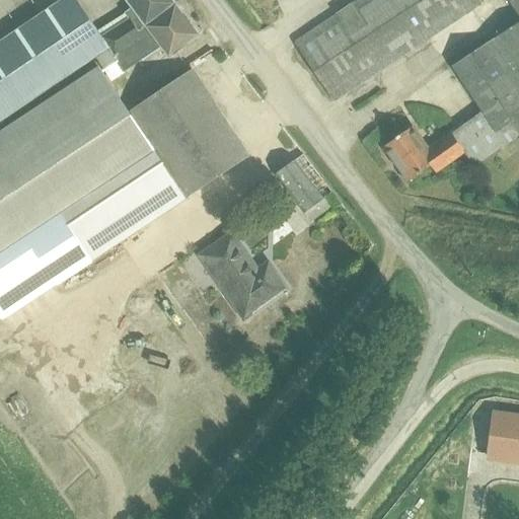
[(138,31),(175,4),(171,0),(125,0),(132,9),(97,31),(76,0),(60,0),(0,41),(0,123),(57,85),(92,60),(109,49),(109,50),(115,58),(143,39),(138,31)]
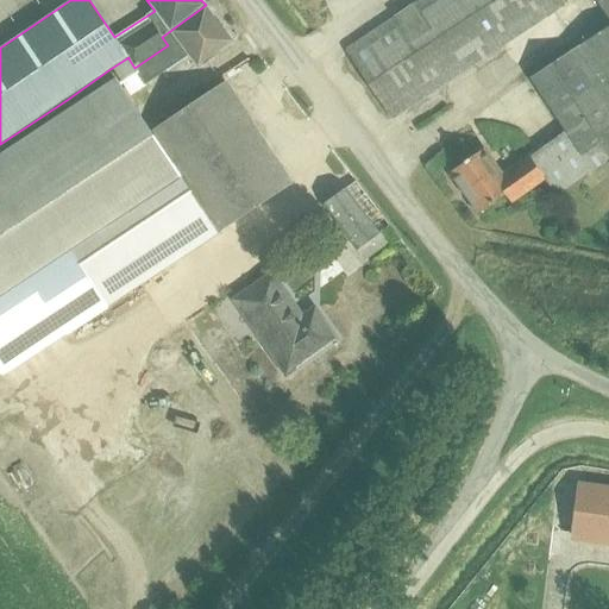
[(421,0),(345,51),(390,119),(565,6),(562,0),(421,0)]
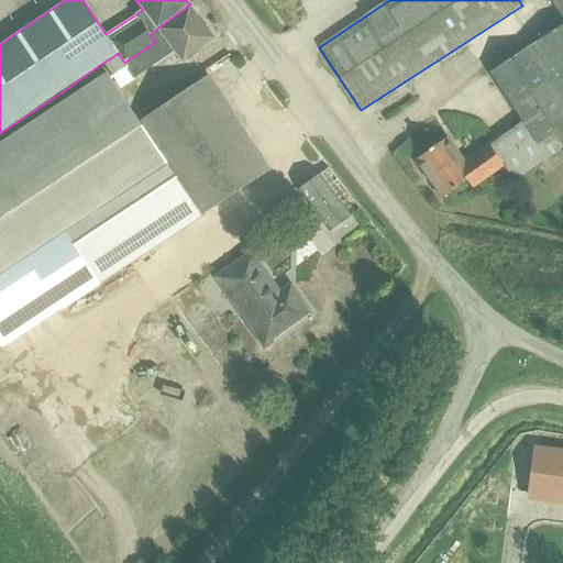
[(444,139),(416,159),(442,197),(448,194),(456,187),(467,179),(473,187),(504,166),(515,181),(562,147),(562,0),(551,0),(562,17),(562,23),(490,73),(522,121),(496,141),(494,139),(466,159),(449,135),(444,138),(444,139)]
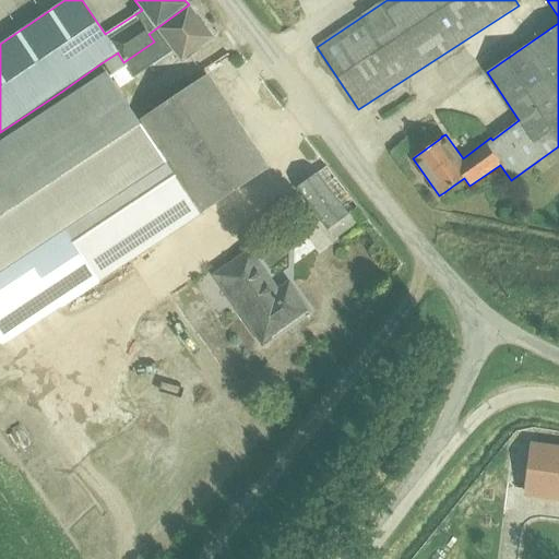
[(123,62),(118,54),(105,63),(121,86),(173,50),(182,62),(214,38),(189,4),(149,34),(154,42),(123,62)]
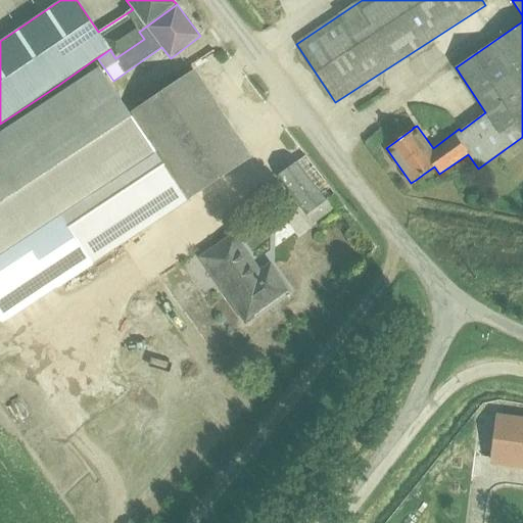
[(156,153),(129,113),(100,67),(0,134),(0,320),(2,323),(56,286),(58,289),(93,266),(92,264),(62,217),(156,153)]
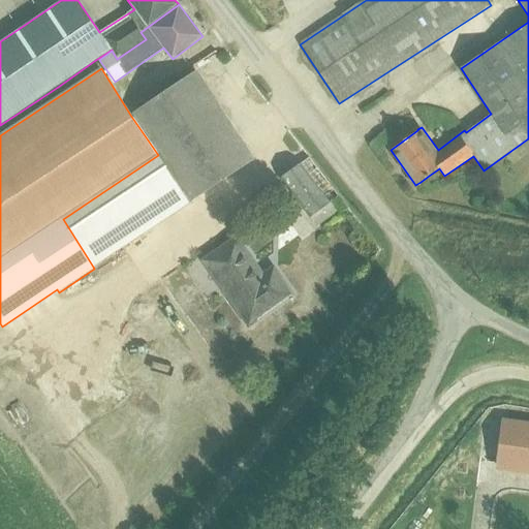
[(130,115),(158,155),(190,203),(255,159),(197,70),(187,78),(130,115)]
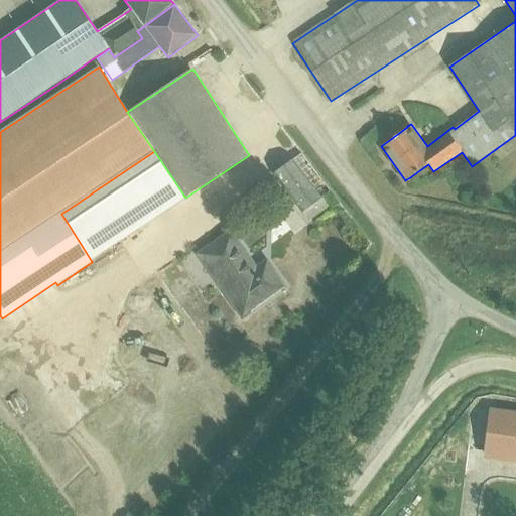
[(61,214),(91,260),(186,199),(185,198),(154,151),(61,214)]
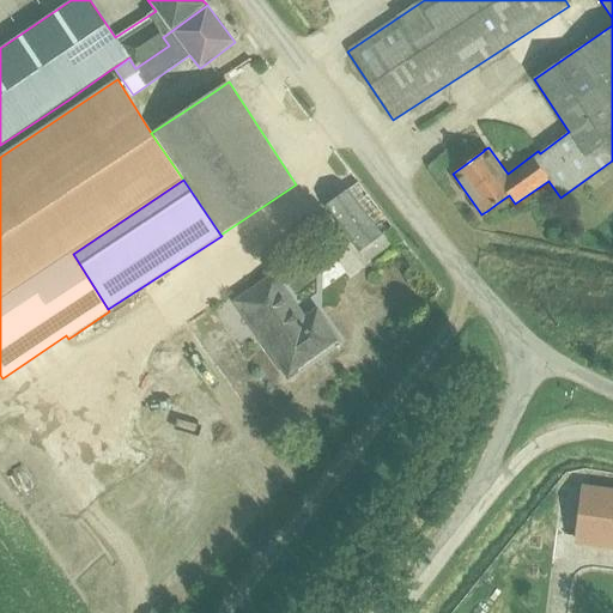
[(359,253),(384,234),(393,228),(358,183),(326,208),(359,253)]
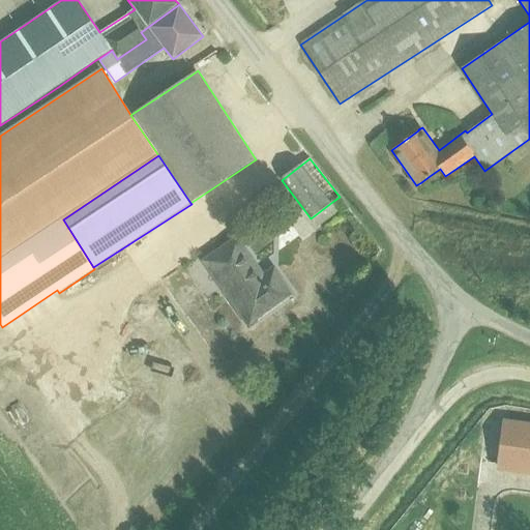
[(332,202),(311,218),(318,229),(341,213),(332,202)]
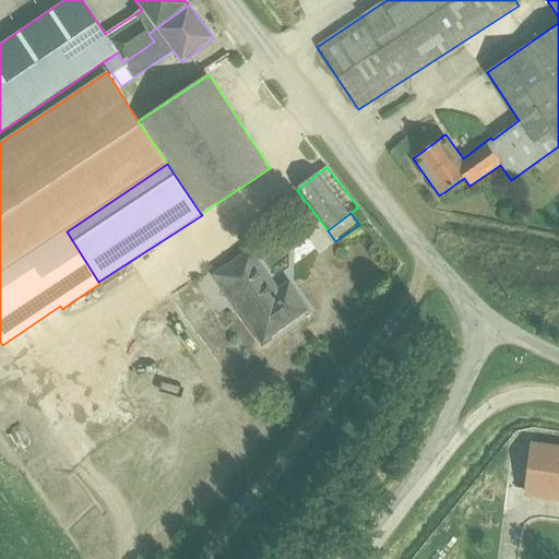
[(250,252),(215,275),(263,344),(309,312),(295,292),(288,296),(283,288),(277,292),(250,252)]
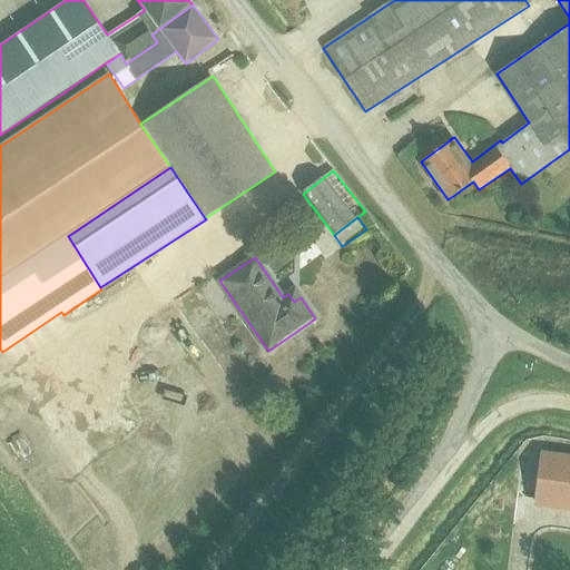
[(569,453),(540,450),(533,505),(569,510),(569,453)]
